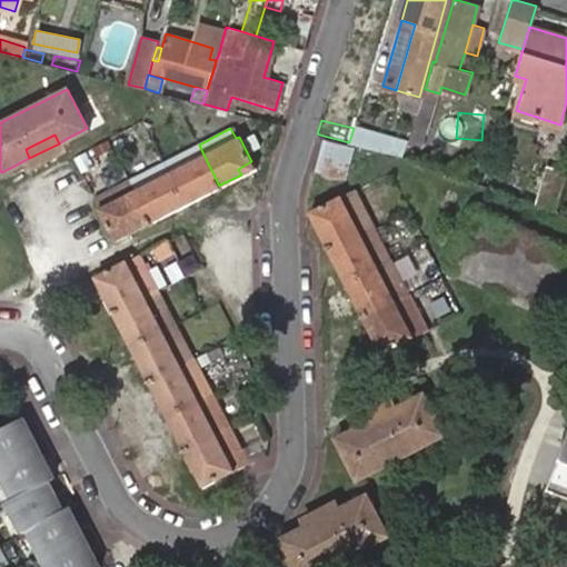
[(352,147),(324,138),(322,141),(315,171),(344,178),(352,147)]
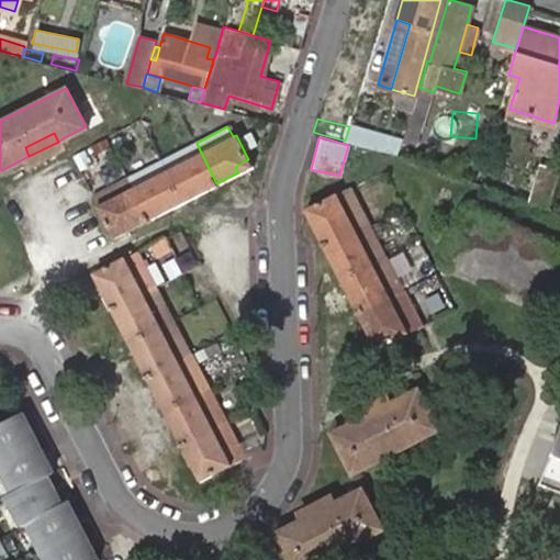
[(196,142),(160,159),(167,170),(201,153),(197,143),(196,142)]
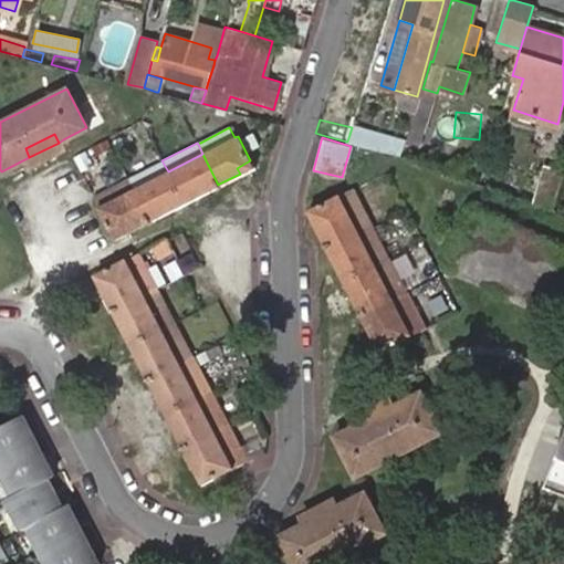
[(168,171),(180,197),(192,190),(196,196),(217,185),(218,185),(202,154),(168,171)]
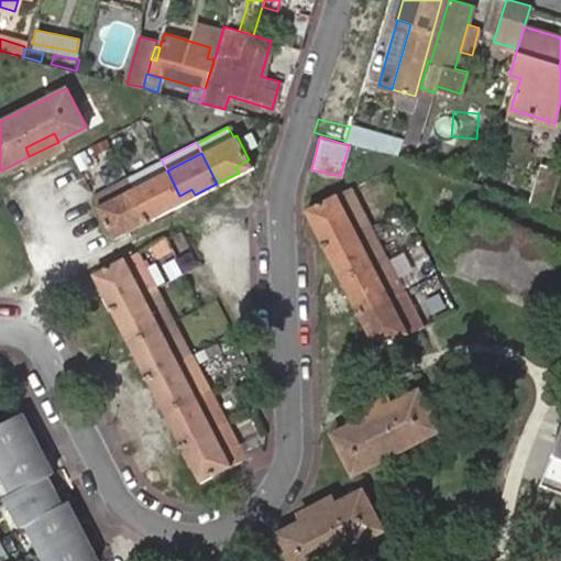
[(161,160),(127,176),(132,188),(149,219),(150,219),(171,208),(167,201),(179,196),(167,171),(161,160)]
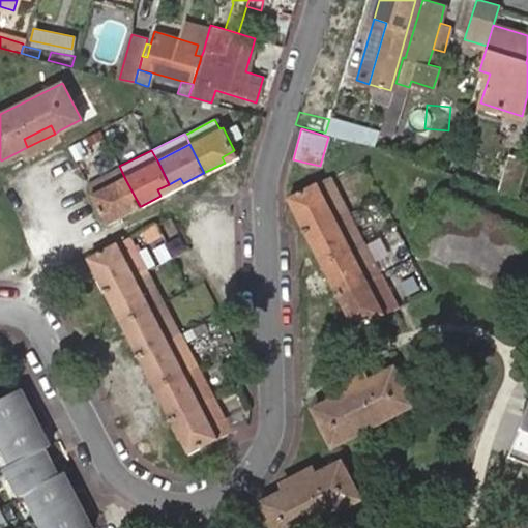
[(237,156),(234,150),(222,157),(225,163),(237,156)]
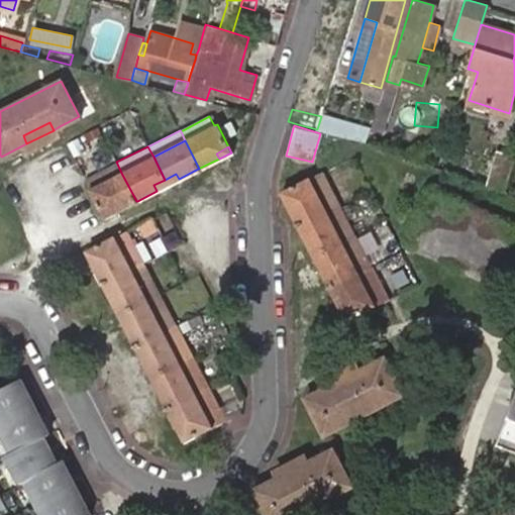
[(508,180),(514,157),(497,151),(490,173),(500,177),(508,180)]
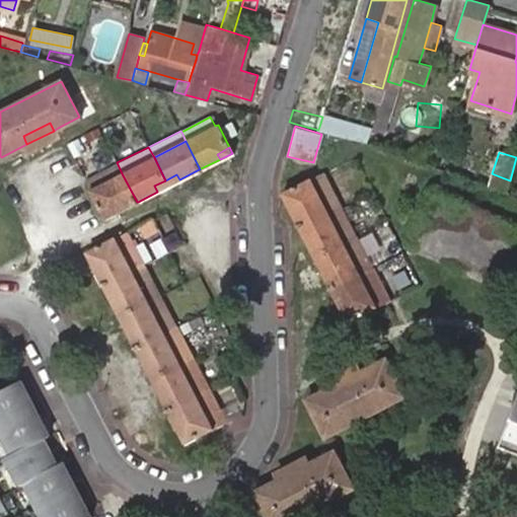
[(117,162),(85,179),(90,190),(101,213),(114,207),(117,212),(136,203),(137,202),(122,173),(117,162)]
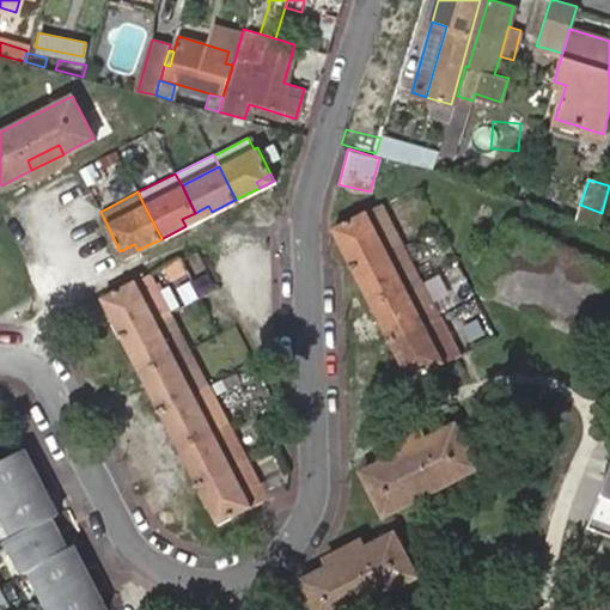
[(346,238),(340,242),(352,264),(353,266),(385,249),(398,242),(379,205),(366,211),(339,225),(346,238)]
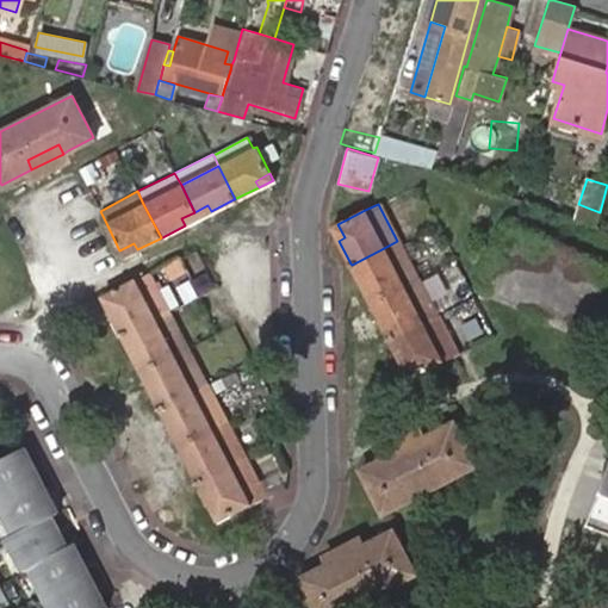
[(596,227),(600,212),(590,209),(578,204),(574,218),(596,227)]
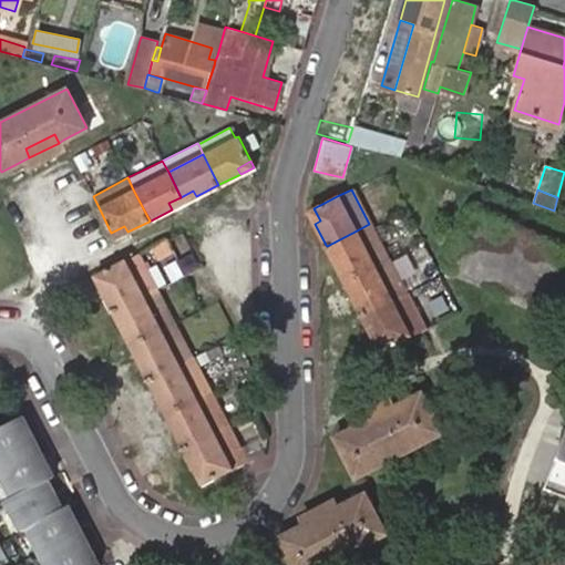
[(181,197),(184,203),(196,196),(193,191),(181,197)]
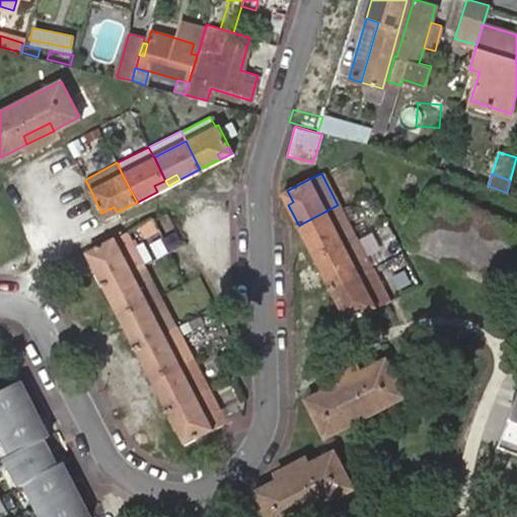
[(154,186),(157,192),(168,186),(165,180),(154,186)]
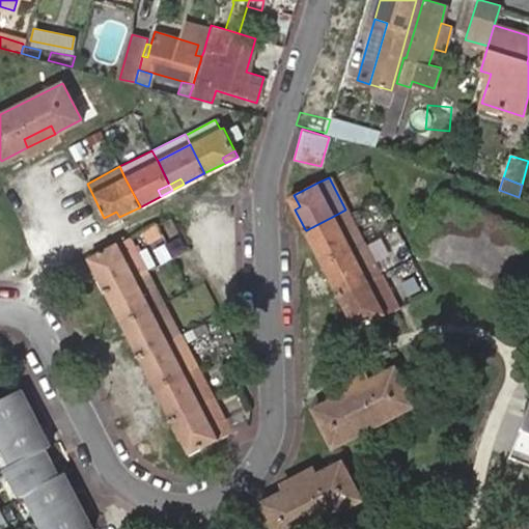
[(417,252),(418,253),(528,305),(528,229),(447,191),(446,191),(446,190),(445,190),(444,190),(443,190),(442,190),(441,190),(440,191),(439,191),(438,191),(438,192),(437,192),(436,192),(436,193),(435,193),(435,194),(434,195),(414,240),(413,241),(413,242),(413,243),(413,244),(413,245),(413,246),(413,247),(413,248),(414,248),(414,249),(415,251),(416,252),(417,252)]
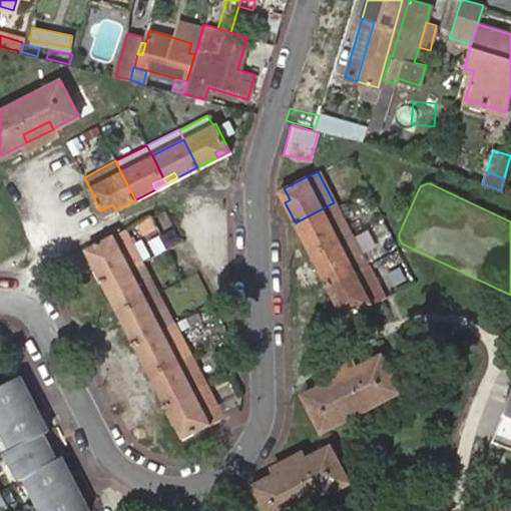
[(284,188),(279,190),(285,201),(285,202),(290,199),(284,188)]
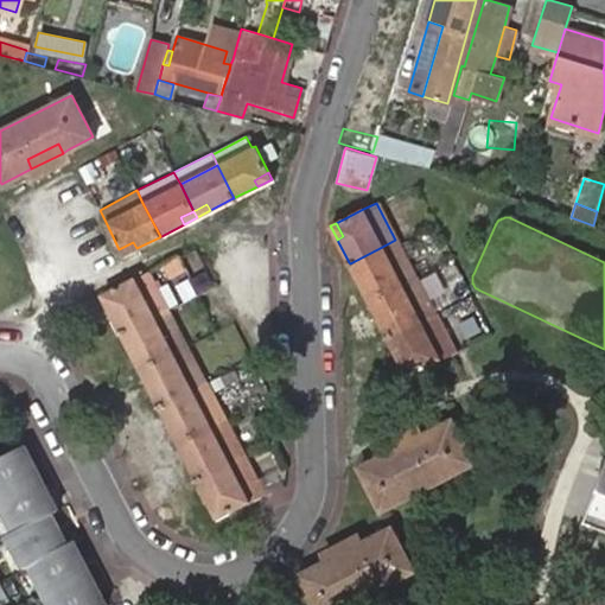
[(382,247),(350,263),(350,265),(362,287),(368,284),(374,297),(401,282),(413,276),(395,240),(382,247)]
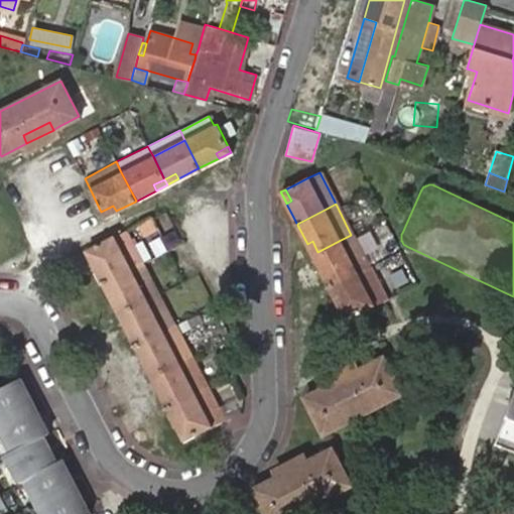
[(113,206),(101,212),(104,217),(116,211),(113,206)]
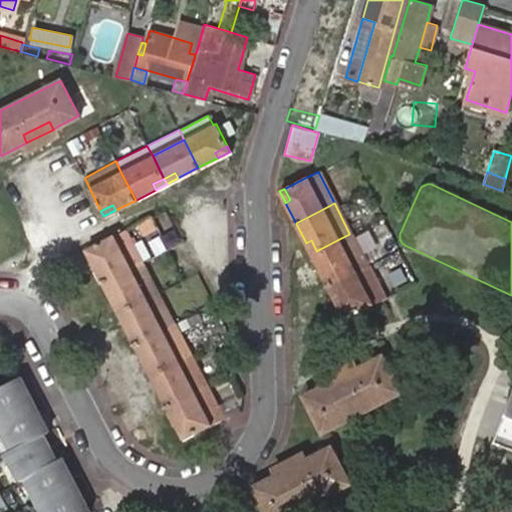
[(150,217),(136,224),(141,233),(154,226),(152,221),(150,217)]
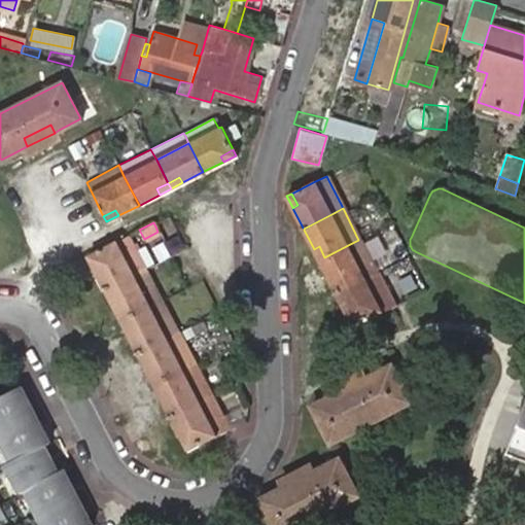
[(100,265),(95,269),(104,287),(105,288),(133,274),(142,269),(144,268),(128,235),(126,237),(116,241),(94,253),(100,265)]
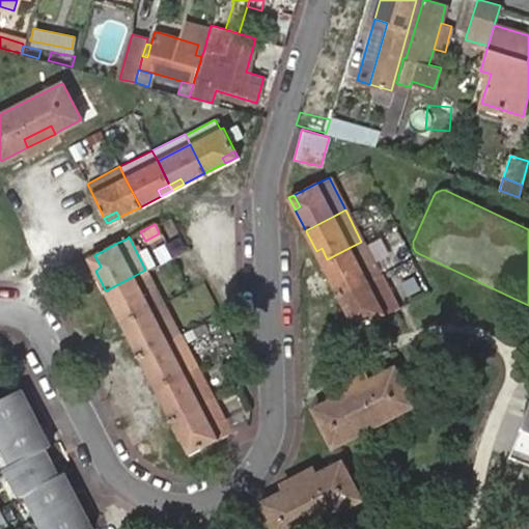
[(351,247),(327,259),(333,272),(328,274),(338,294),(338,295),(367,280),(378,274),(361,242),(351,247)]
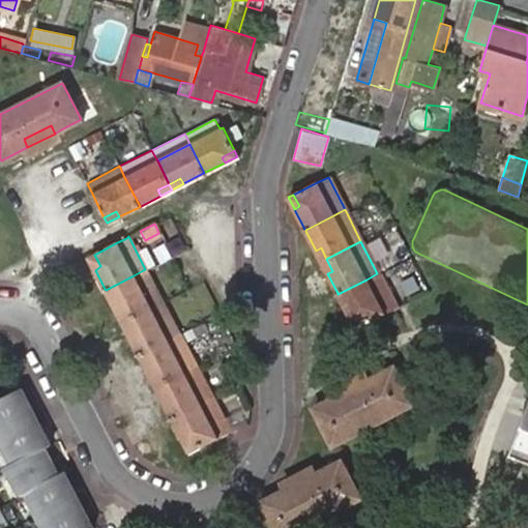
[(321,247),(316,251),(321,261),(326,259),(321,247)]
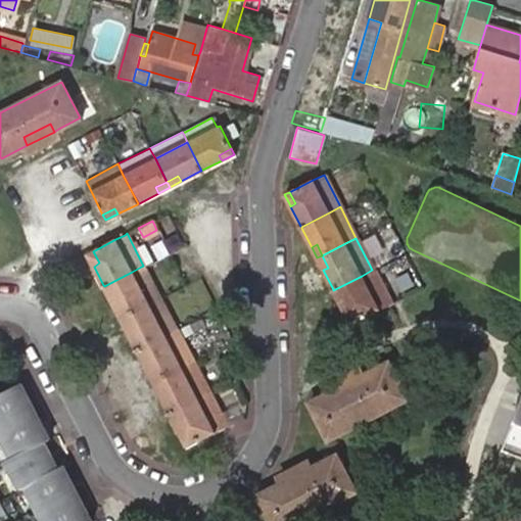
[(88,254),(94,267),(99,263),(93,251),(88,254)]
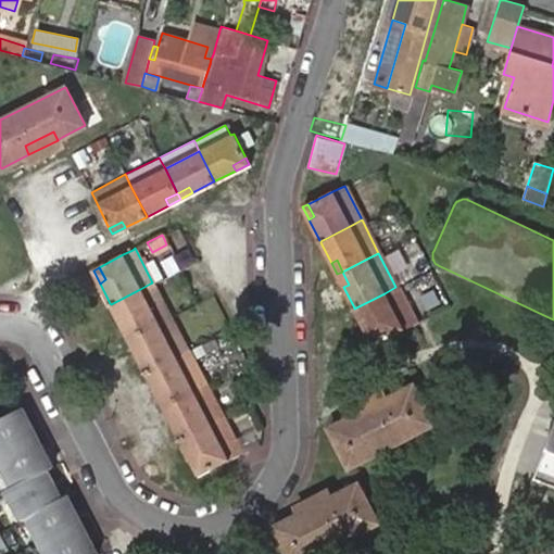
[(342,272),(337,274),(343,287),(349,285),(342,272)]
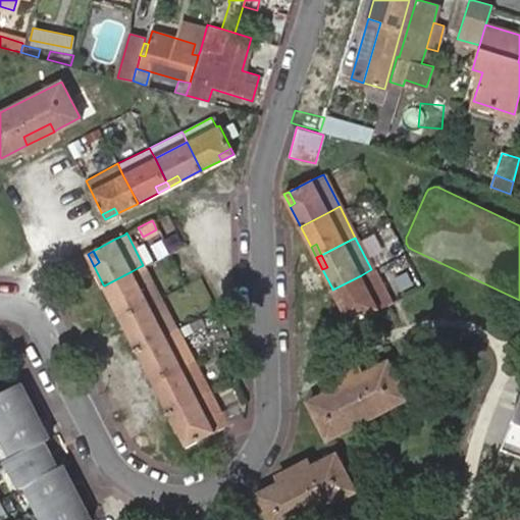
[(138,280),(144,294),(155,288),(145,264),(143,265),(132,271),(138,280)]
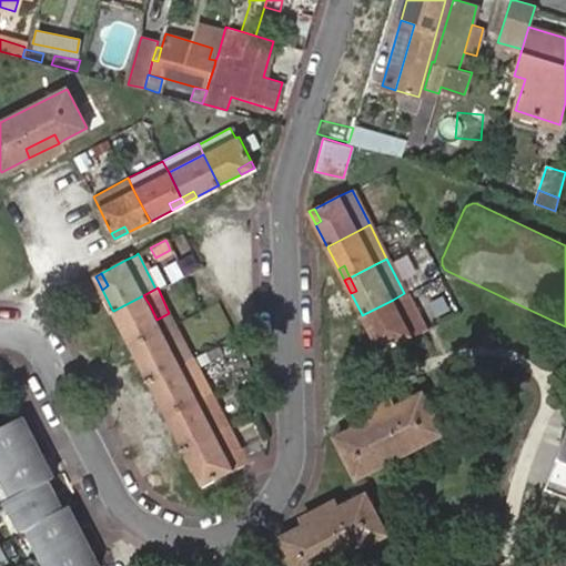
[(404,293),(393,300),(412,335),(423,330),(404,293)]
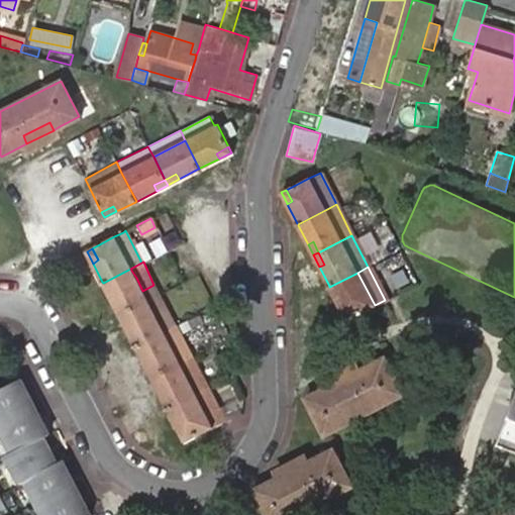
[(130,269),(103,283),(104,284),(113,302),(118,300),(123,311),(146,299),(159,293),(153,285),(142,291),(136,278),(130,269)]
